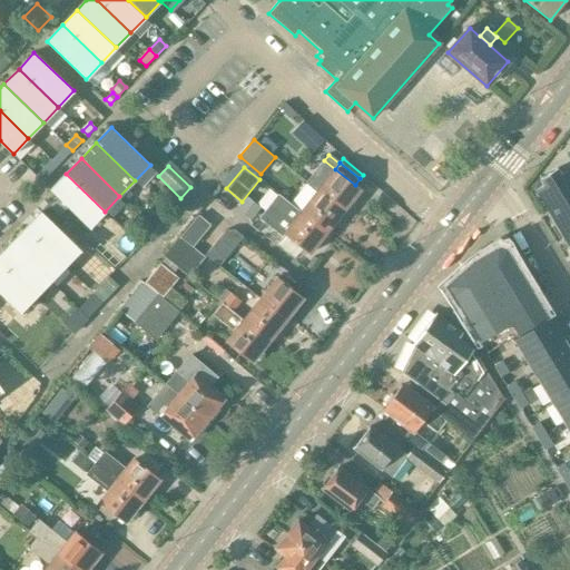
[(569,207),(569,168),(560,174),(557,168),(540,178),(543,185),(533,190),(551,219),(569,207)]
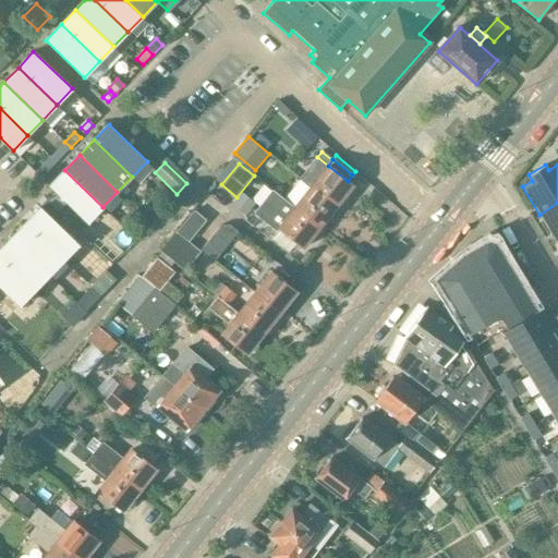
[(328,166),(312,186),(337,206),(346,196),(348,198),(354,190),(352,187),(353,185),(348,181),(328,166)]
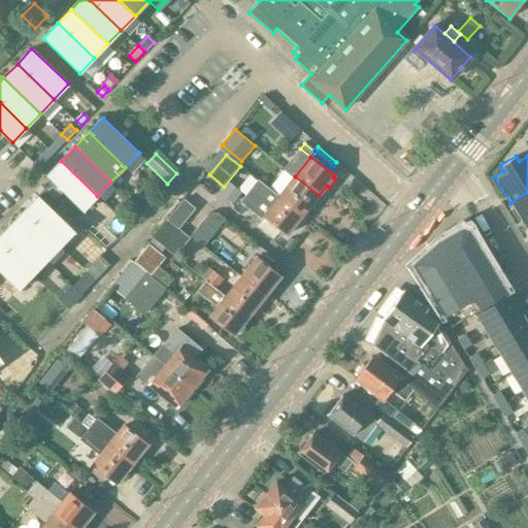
[(97,196),(61,161),(46,175),(83,210),(97,196)]
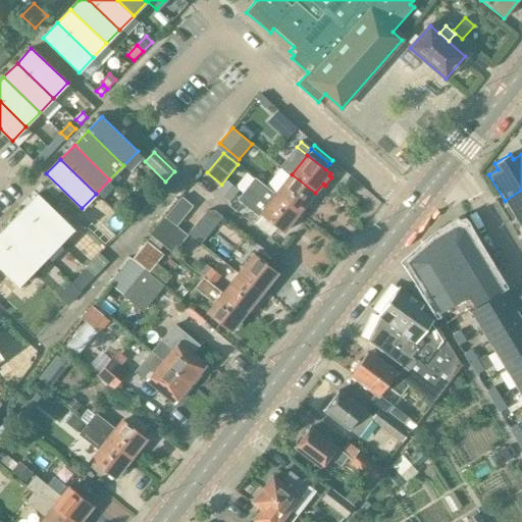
[(292,174),(276,194),(300,212),(308,202),(311,204),(317,196),(314,195),(315,193),(292,174)]
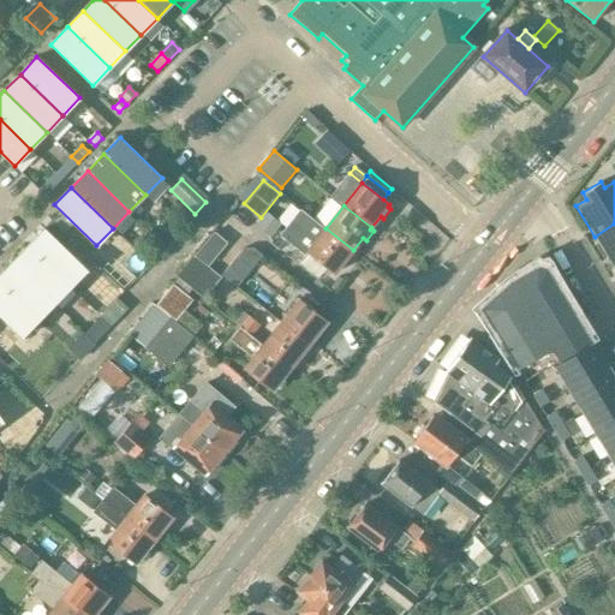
[(300,209),(280,237),(305,256),(308,252),(335,274),(353,250),(326,228),(314,220),(302,210),(300,209)]
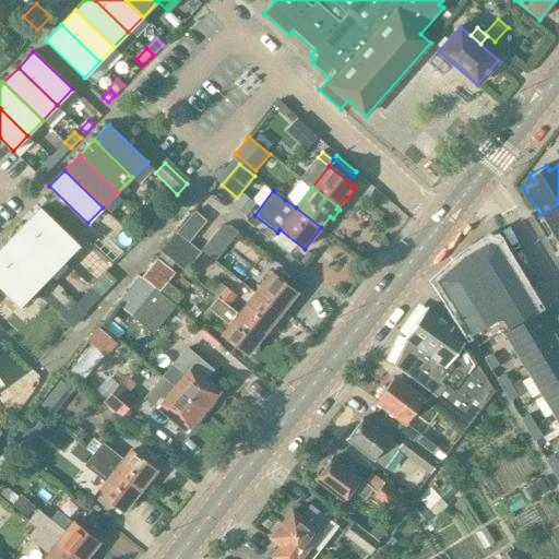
[(241,193),(233,205),(247,217),(257,205),(241,193)]
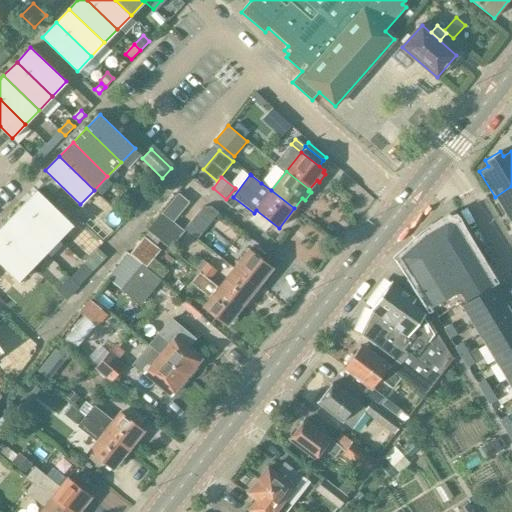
[(511,222),(511,186),(495,197),(511,223),(511,222)]
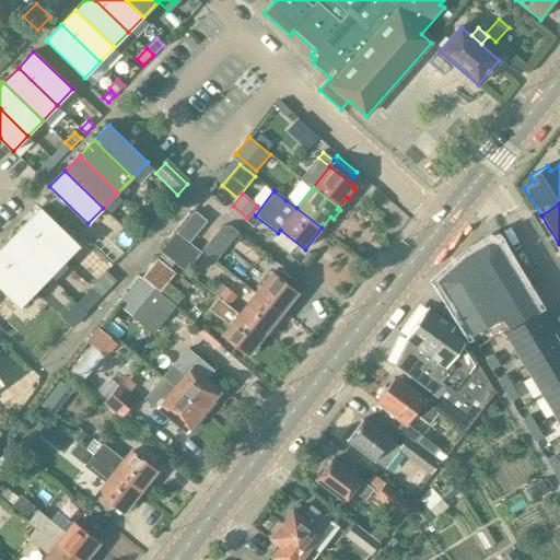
[(25,224),(63,261),(79,246),(41,209),(25,224)]
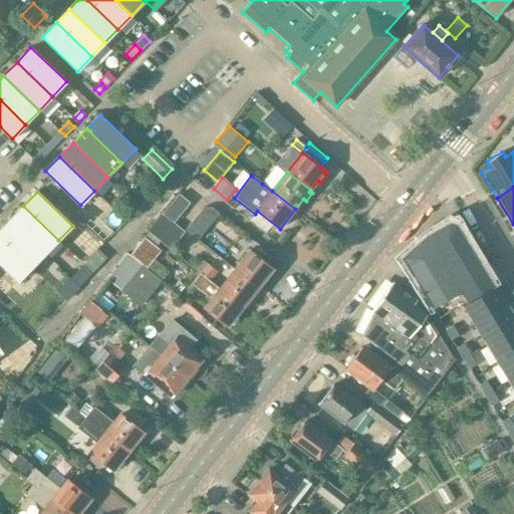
[(189,203),(179,195),(163,215),(173,223),(189,203)]
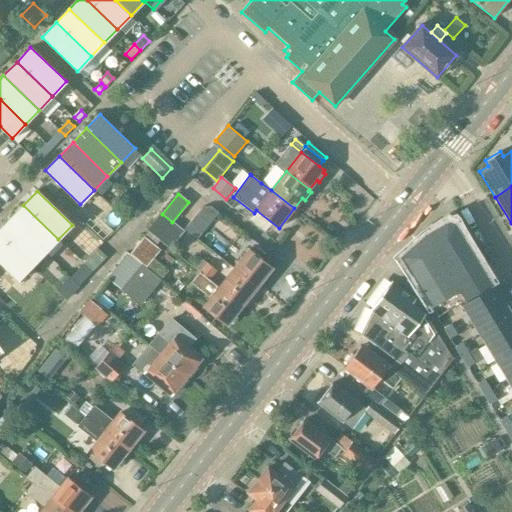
[(23,205),(10,219),(45,253),(58,239),(23,205)]
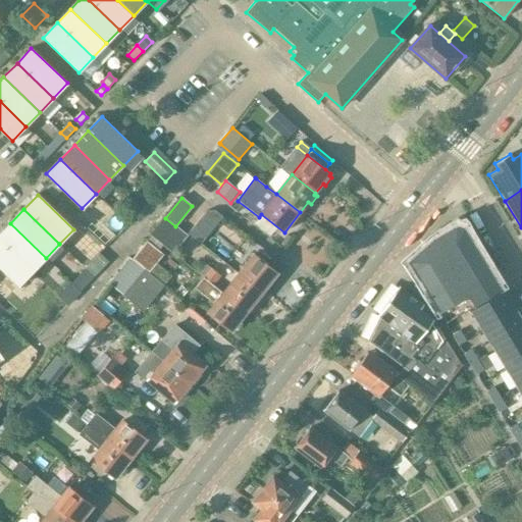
[(211,230),(222,216),(214,210),(206,211),(199,220),(211,230)]
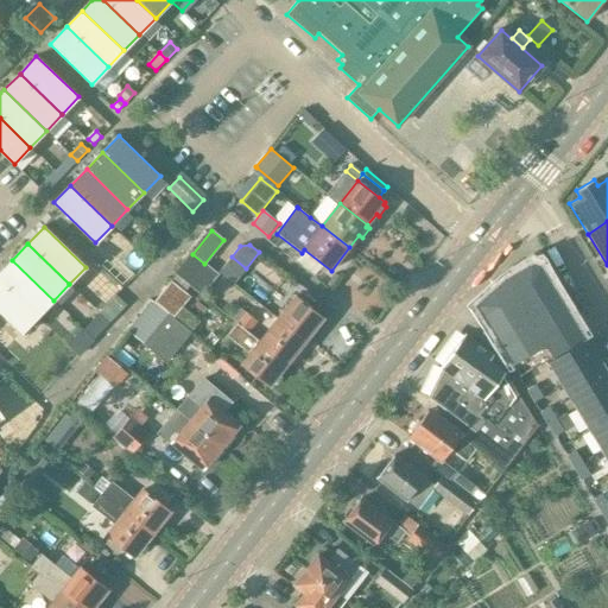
[(176,276),(188,285),(204,264),(192,254),(176,276)]
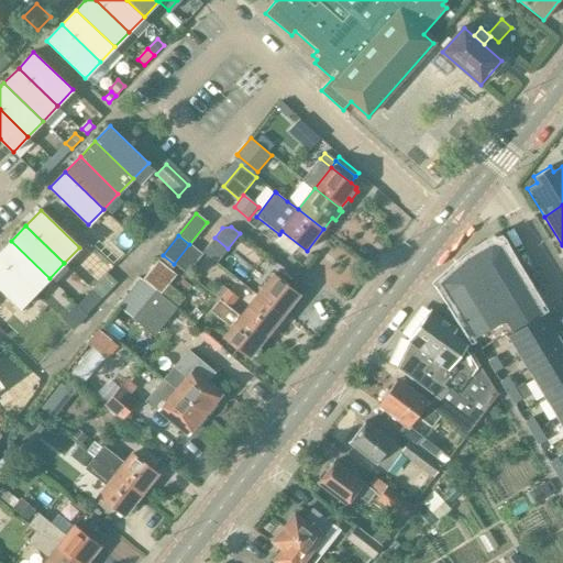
[(11,241),(0,251),(0,260),(35,294),(50,278),(11,241)]
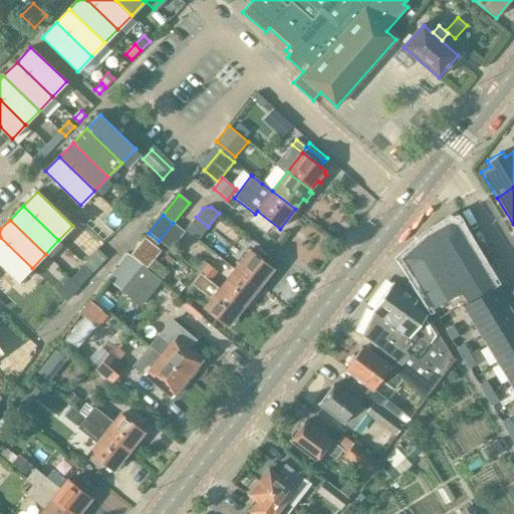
[(467,300),(494,283),(458,223),(449,221),(426,235),(403,258),(438,317),(467,300)]
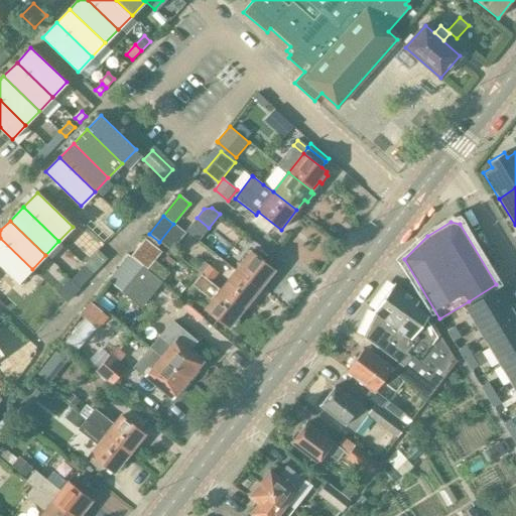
[(0,265),(18,283),(32,269),(0,238),(0,265)]
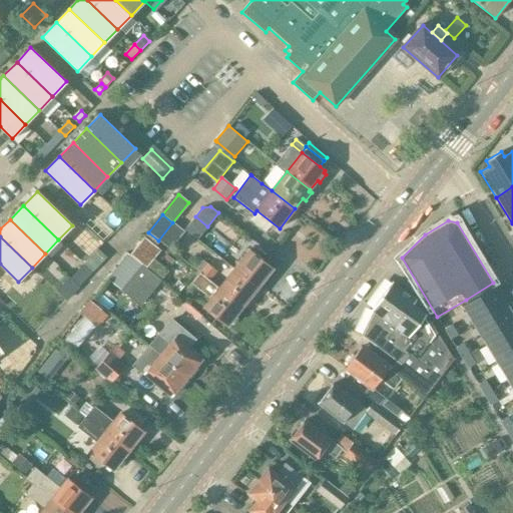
[(144,237),(129,255),(140,266),(141,265),(145,269),(160,250),(144,237)]
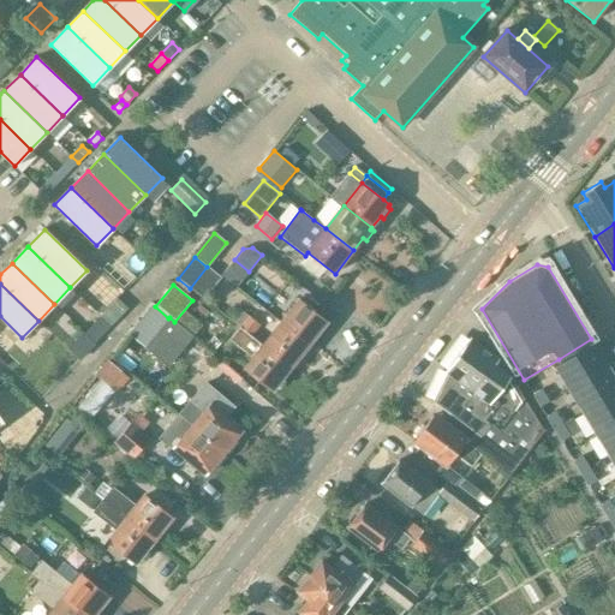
[(100,317),(102,320),(111,327),(129,309),(127,308),(118,299),(100,317)]
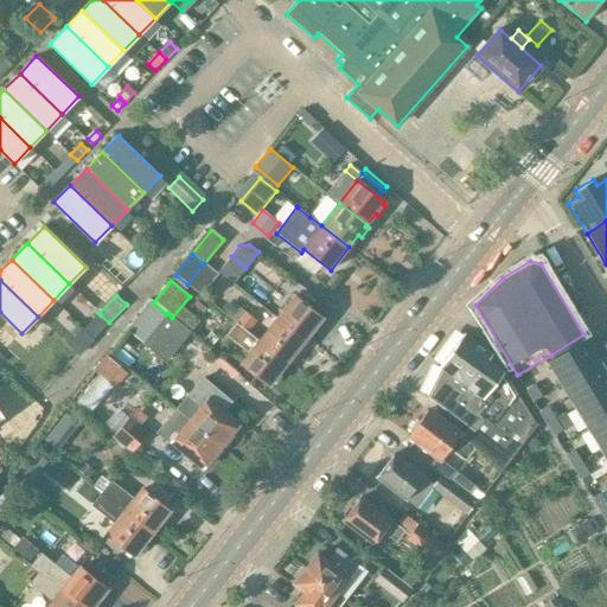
[(295,295),(278,318),(305,340),(324,318),(295,295)]
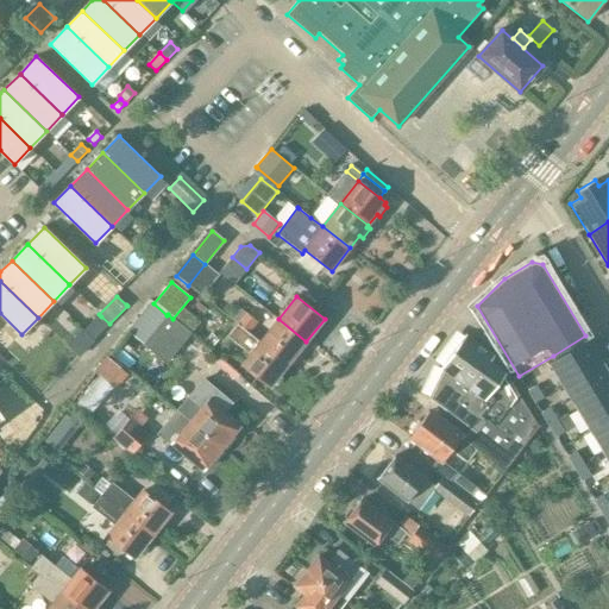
[(154,303),(130,332),(149,347),(165,362),(189,332),(173,319),(168,314),(167,315),(154,303)]
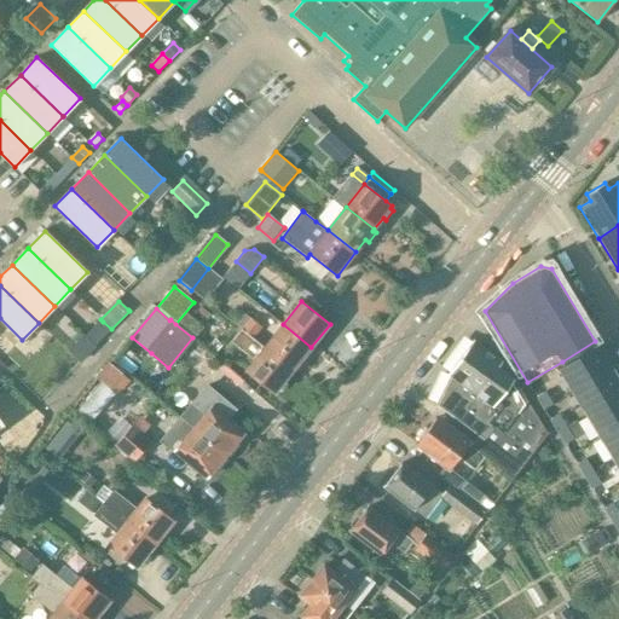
[(242,312),(233,323),(241,329),(249,318),(242,312)]
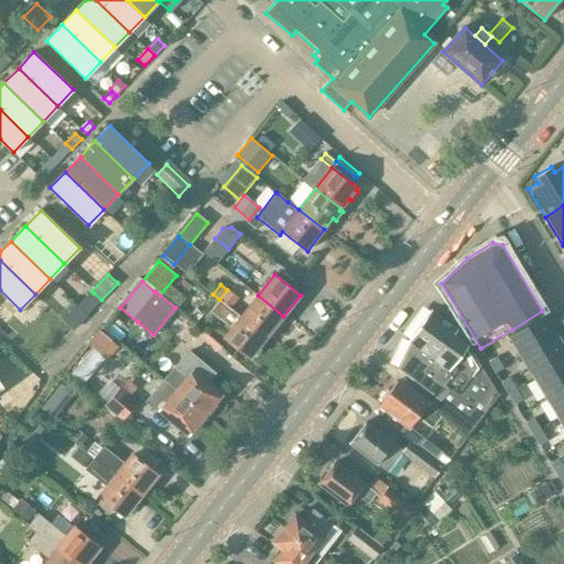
[(227,290),(219,300),(230,308),(238,299),(227,290)]
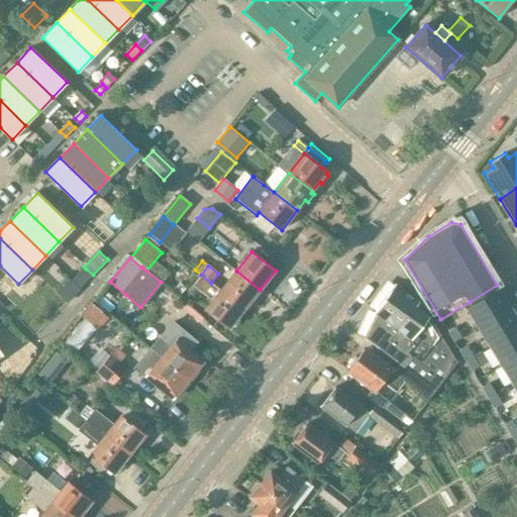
[(93,275),(86,269),(73,282),(80,289),(93,275)]
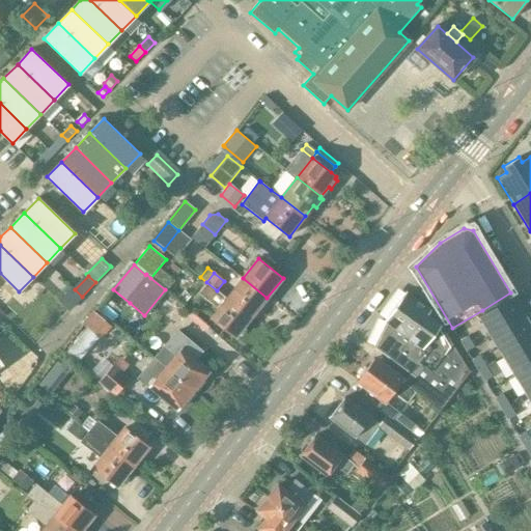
[(267,299),(267,298),(243,278),(226,298),(251,317),(260,306),(263,308),(269,301),(267,299)]
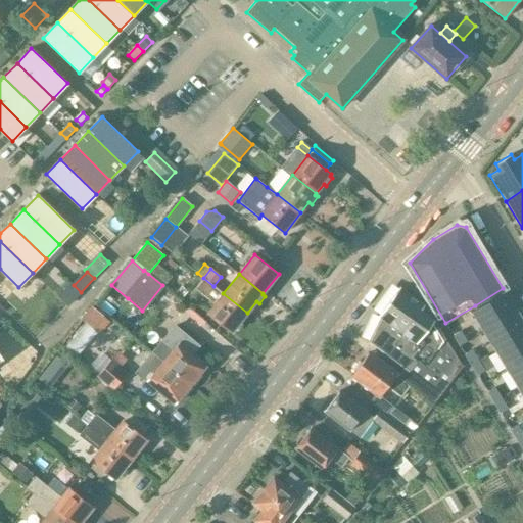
[(247,313),(223,293),(214,286),(203,278),(195,289),(215,304),(207,313),(232,332),(247,313)]
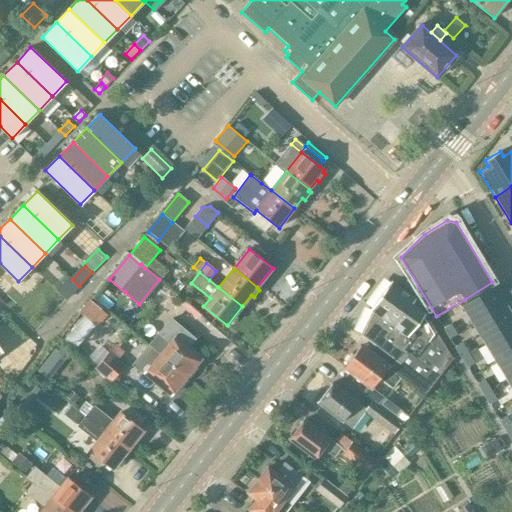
[(66,300),(79,286),(72,279),(59,293),(66,300)]
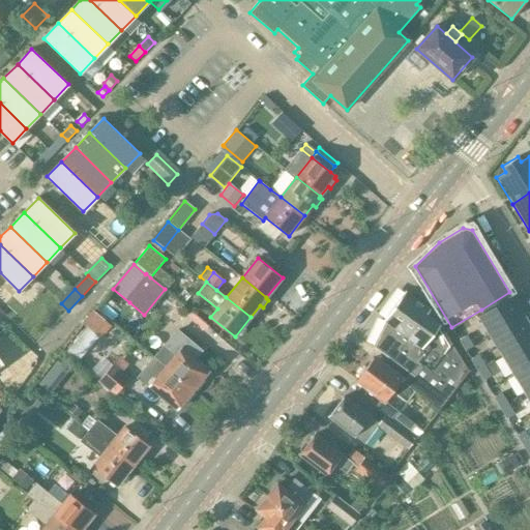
[(374,346),(409,372),(402,380),(414,389),(439,409),(468,371),(441,326),(424,314),(429,308),(405,291),(384,319),(386,321),(374,346)]
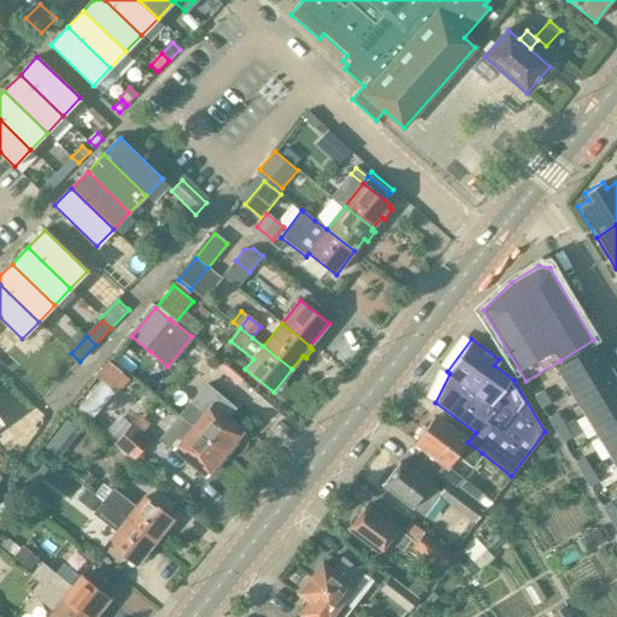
[(570,391),(610,366),(595,344),(556,368),(570,391)]
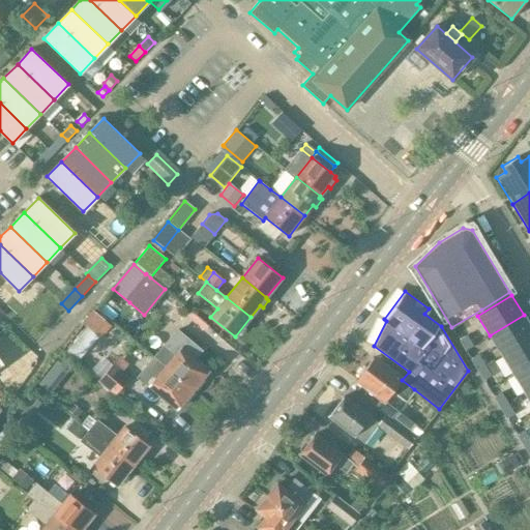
[(529,336),(529,325),(524,315),(490,335),(501,355),(529,336)]
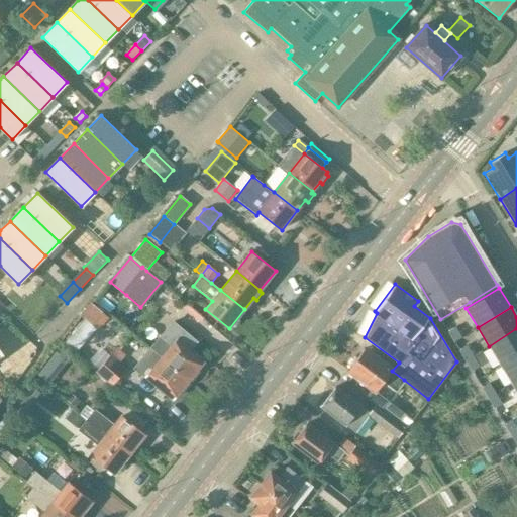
[(171,348),(163,359),(188,380),(203,362),(190,350),(196,342),(174,323),(161,338),(170,346),(169,346),(171,348)]
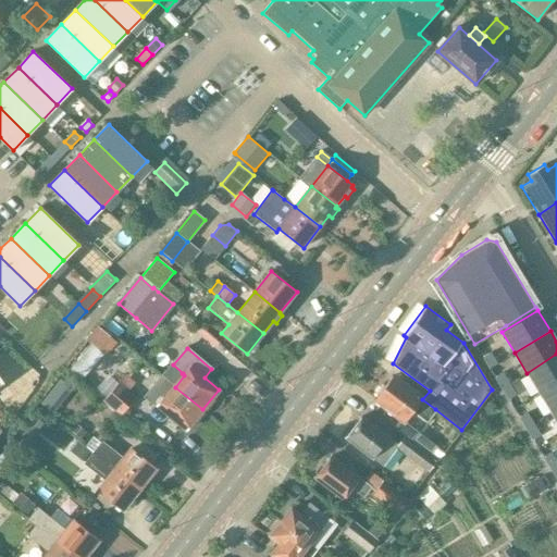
[(490,353),(483,357),(490,369),(497,364),(490,353)]
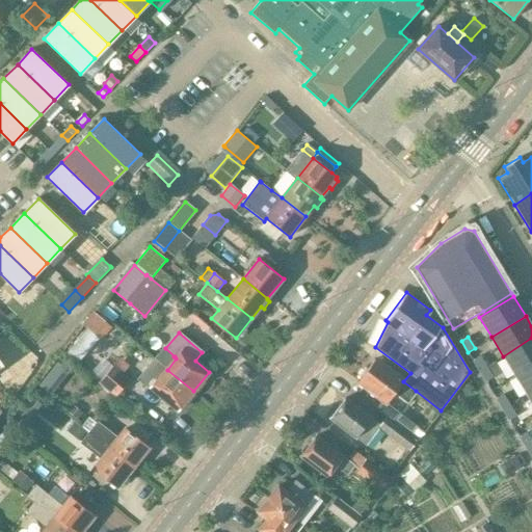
[(515,376),(531,365),(531,338),(503,356),(515,376)]
